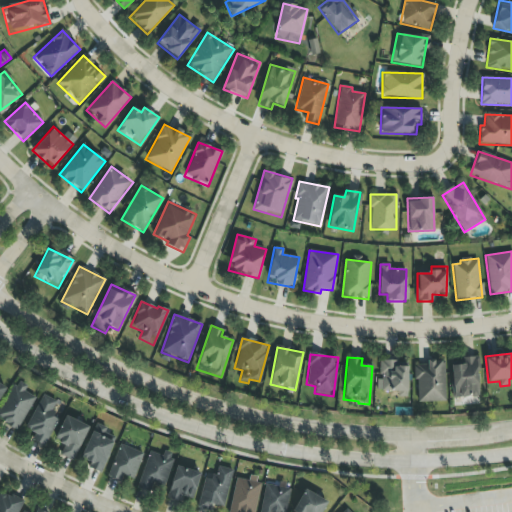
[(478,397),(477,359),(451,359),(452,397),(478,397)]
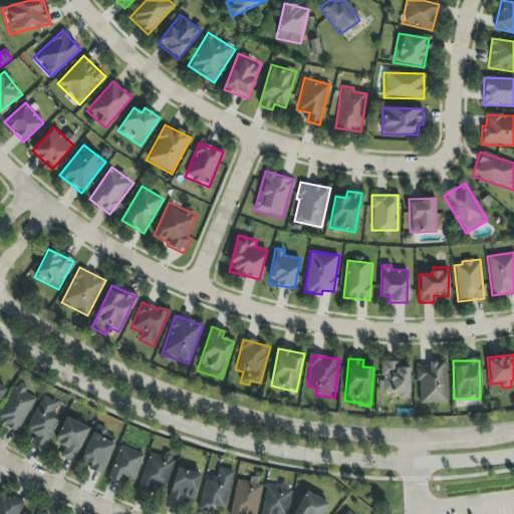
[(447,404),(447,361),(430,362),(430,366),(418,366),(418,404),(447,404)]
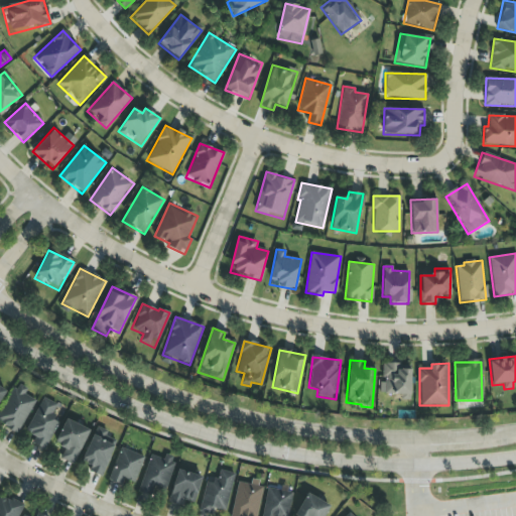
[(383,394),(400,395),(400,400),(410,400),(411,364),(384,364),(383,394)]
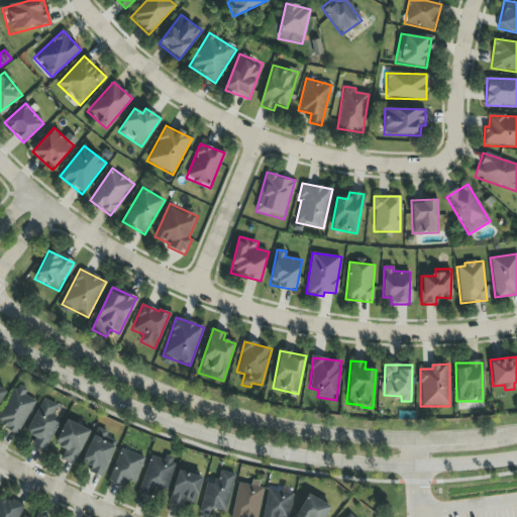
[(0,415),(0,425),(19,434),(34,401),(24,396),(27,390),(15,384),(0,415)]
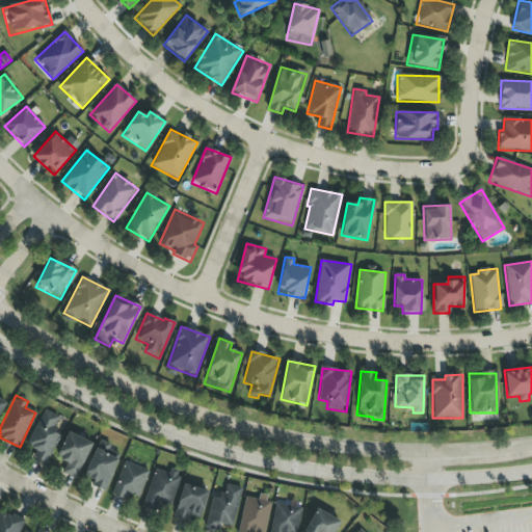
[(33,457),(45,462),(67,421),(45,409),(26,446),(36,451),(33,457)]
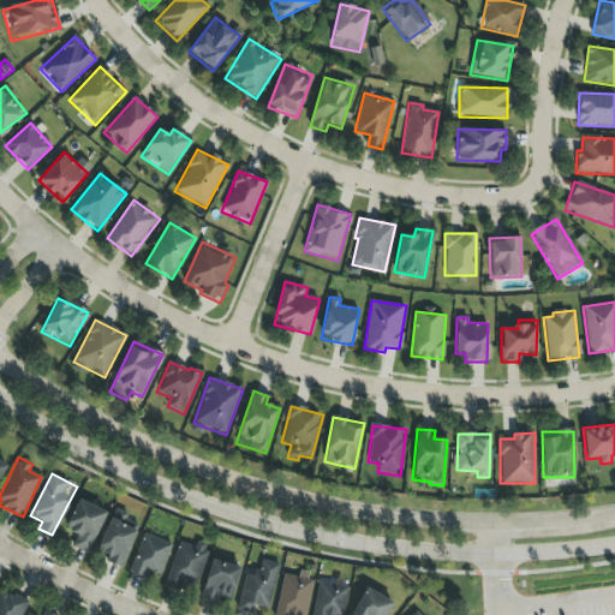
[(106,512),(78,500),(65,531),(72,535),(67,545),(88,554),(106,512)]
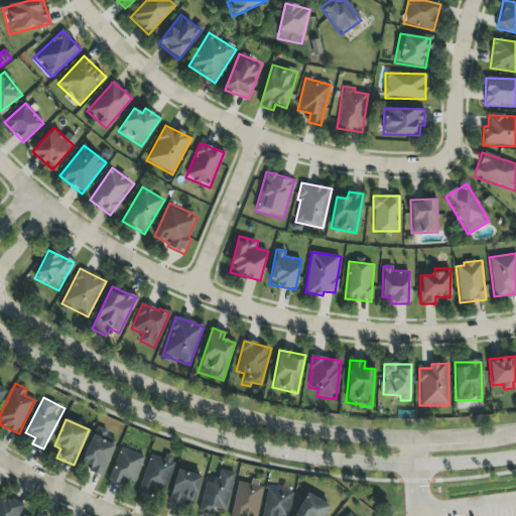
[(94,433),(81,462),(93,467),(91,472),(101,477),(116,443),(94,433)]
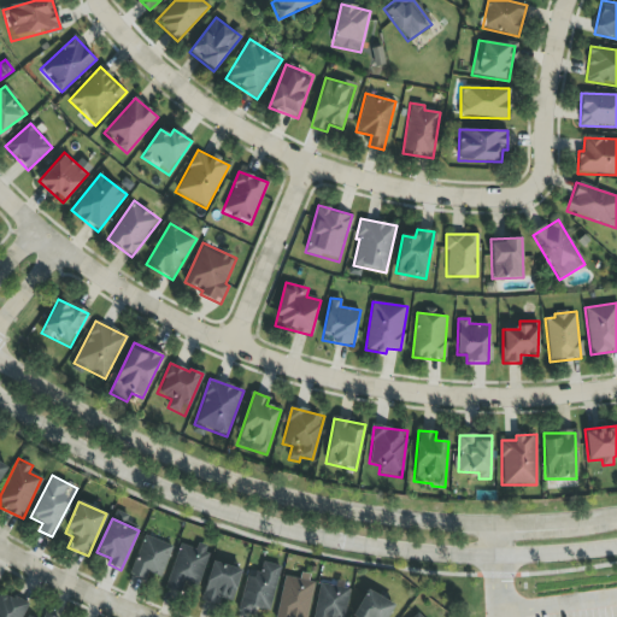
[(145,580),(148,574),(160,579),(172,547),(145,536),(130,575),(145,580)]
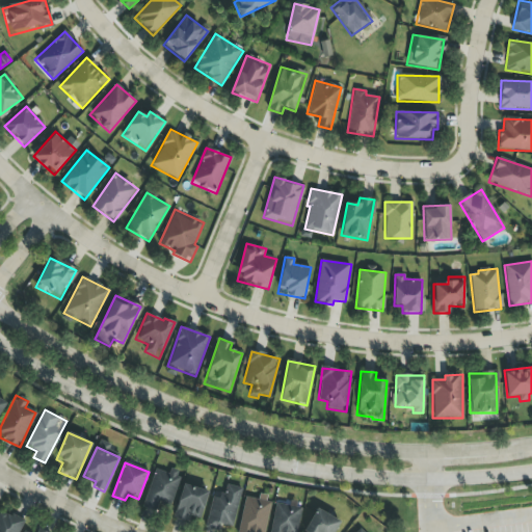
[(169,505),(181,472),(170,469),(168,474),(155,469),(142,507),(156,511),(159,501),(169,505)]
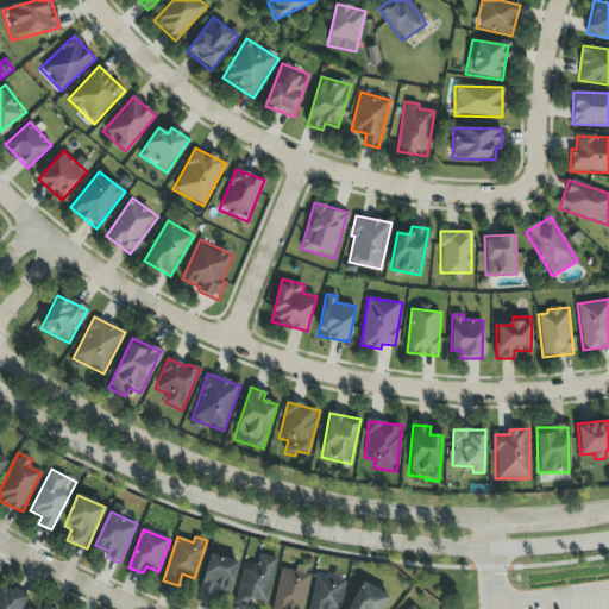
[(227,600),(238,563),(211,554),(199,590),(227,600)]
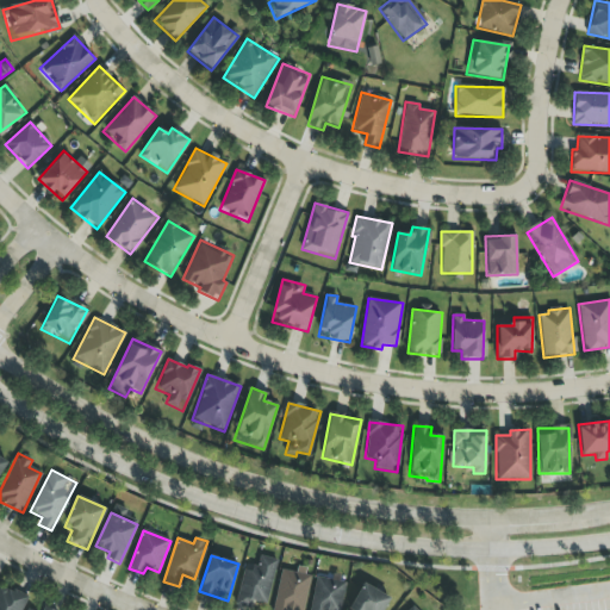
[(277,560),(257,555),(253,572),(243,570),(235,605),(248,608),(249,601),(267,605),(277,560)]
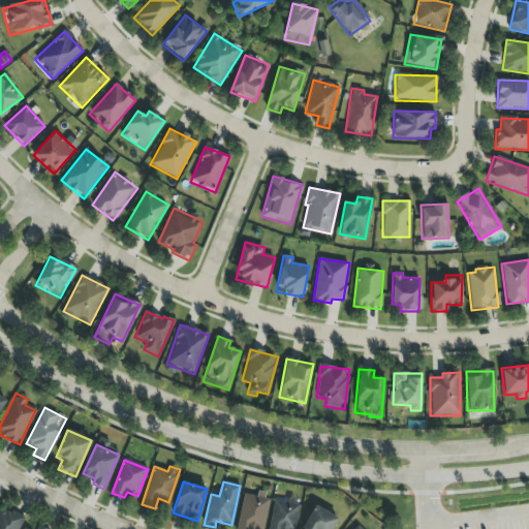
[(245,492),(236,528),(262,528),(270,498),(245,492)]
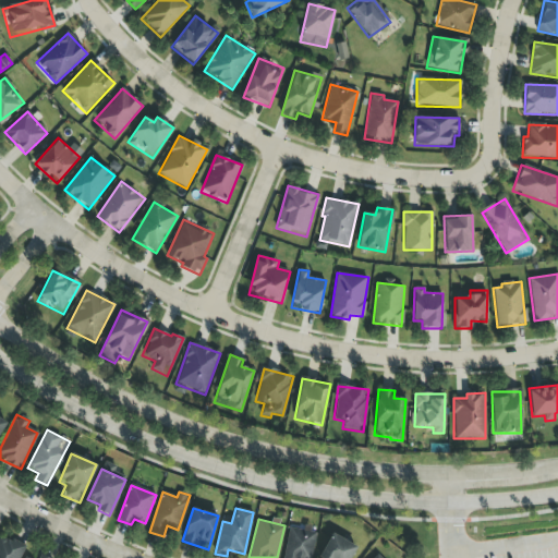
[(311,557),(316,533),(289,528),(282,557),(311,557)]
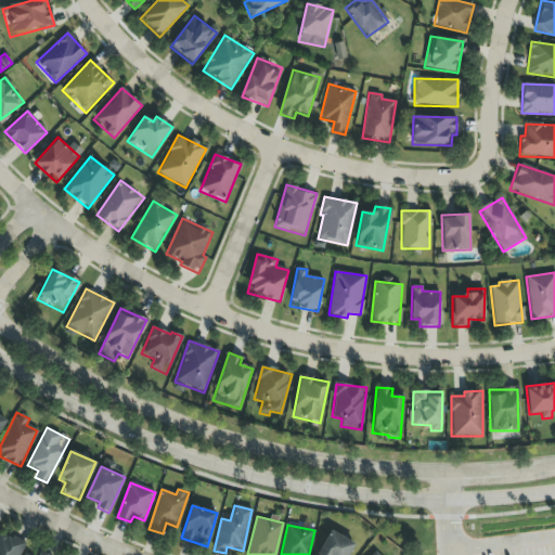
[(347,554),(353,541),(328,531),(319,554),(347,554)]
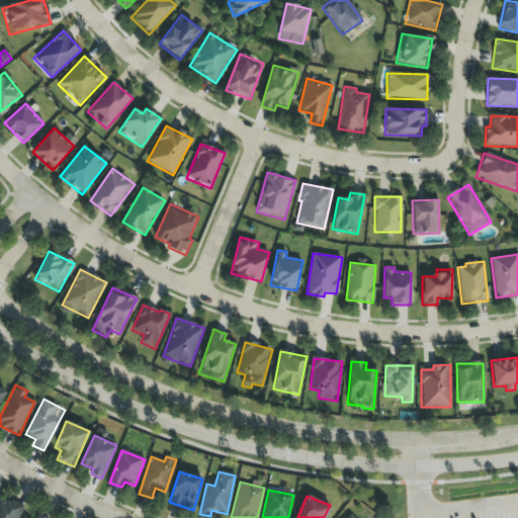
[(0,517),(17,517),(22,506),(0,497),(0,517)]
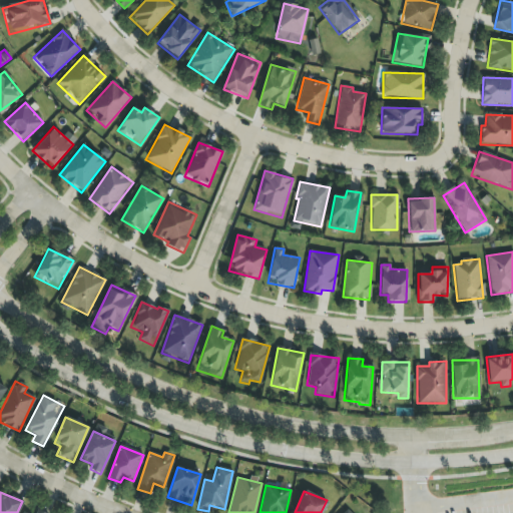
All buildings are outlined.
